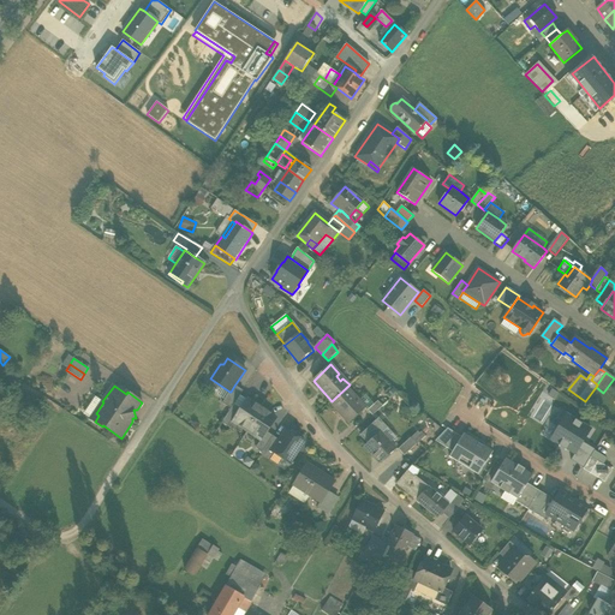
[(222,404),(231,408),(233,405),(240,395),(243,390),(234,386),(231,392),(230,392),(222,404)]
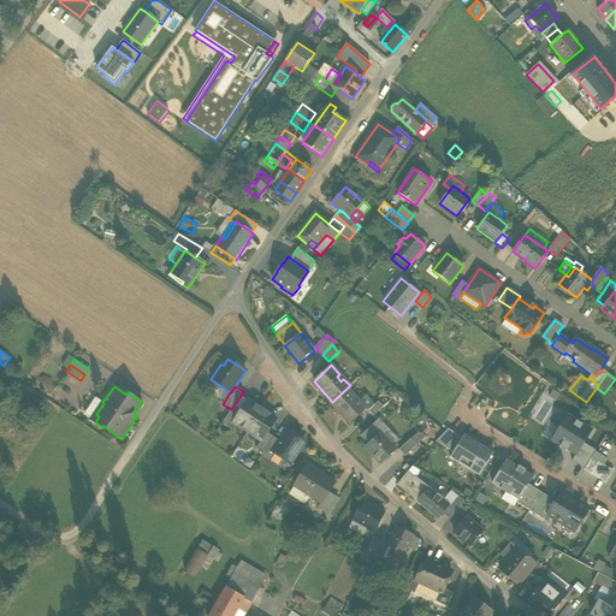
[(331,403),(350,424),(363,410),(357,406),(361,403),(360,402),(348,389),(331,403)]
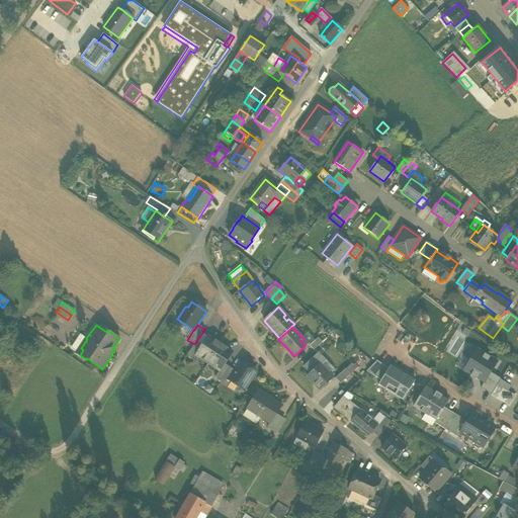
[(470,331),(464,328),(461,334),(467,337),(470,331)]
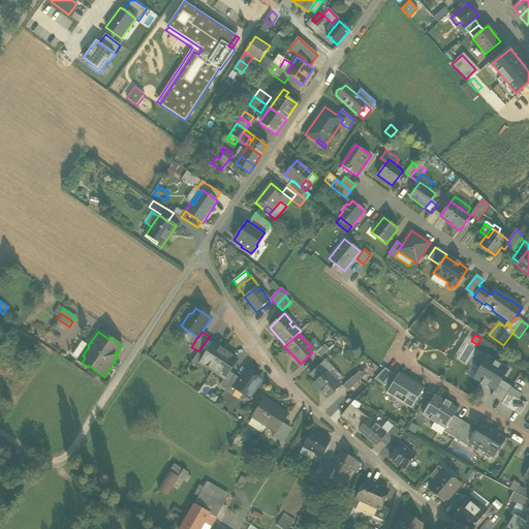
[(207,340),(200,348),(207,352),(213,344),(207,340)]
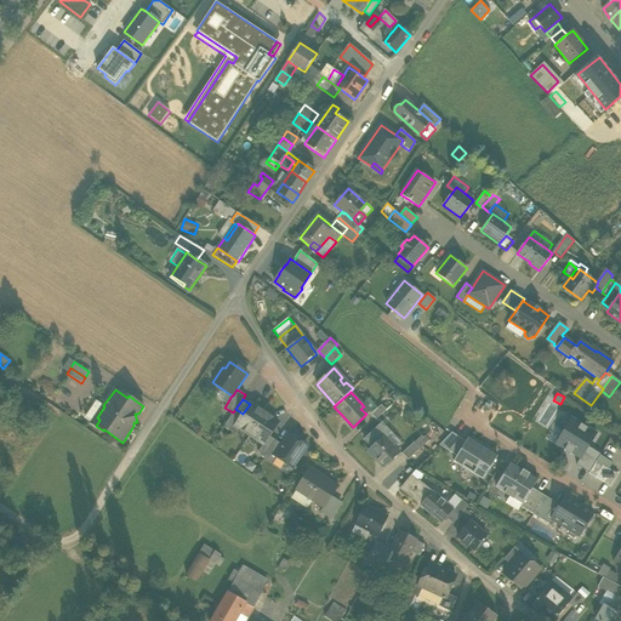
[(371,415),(377,409),(369,399),(363,405),(364,406),(369,411),(369,412),(371,415)]
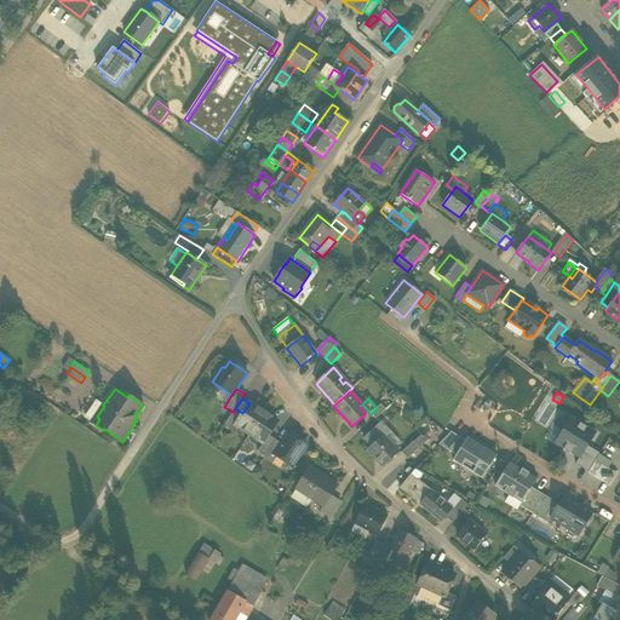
[(236,426),(250,435),(265,412),(262,409),(260,411),(256,407),(250,403),(242,413),(235,425),(236,426)]
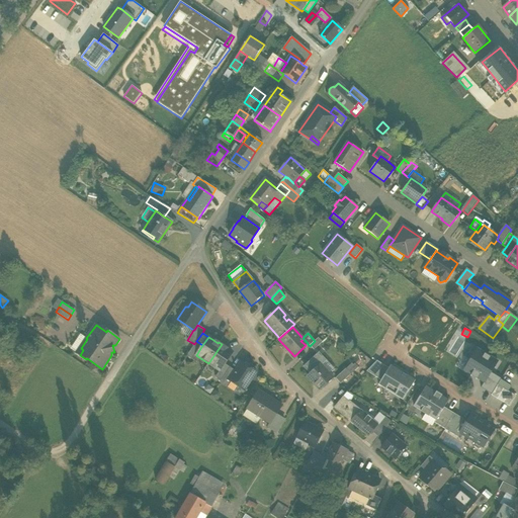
[(310,346),(313,350),(322,342),(319,338),(315,341),(310,346)]
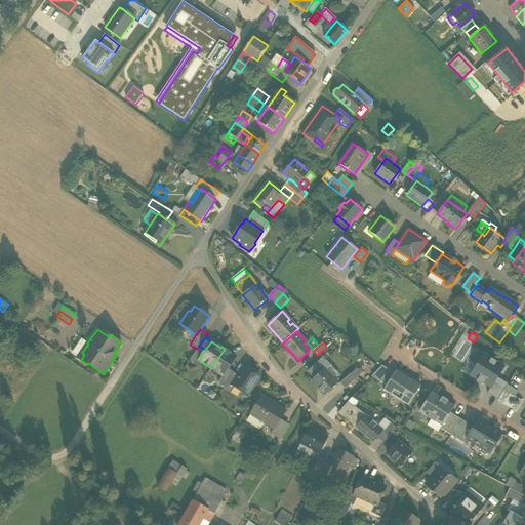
[(199,360),(205,350),(199,346),(197,349),(189,361),(197,366),(200,361),(199,360)]
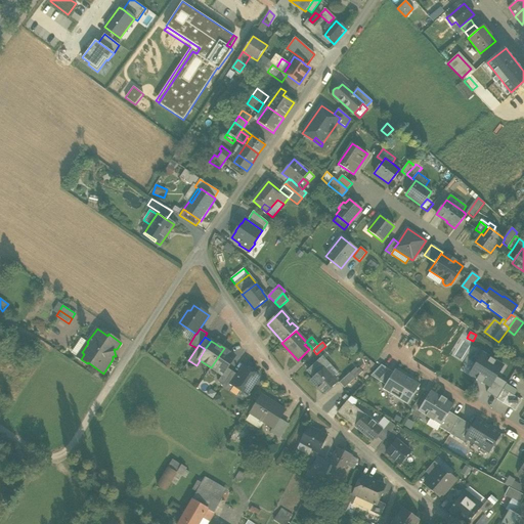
[(226,349),(224,348),(211,367),(222,375),(223,375),(227,368),(234,357),(229,353),(225,351),(226,349)]
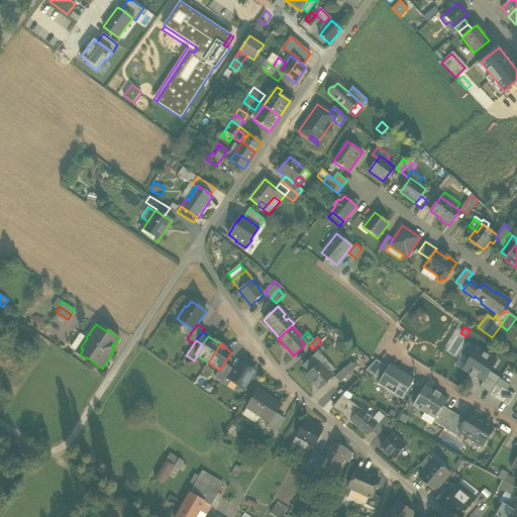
[(471,345),(463,356),(470,359),(476,348),(471,345)]
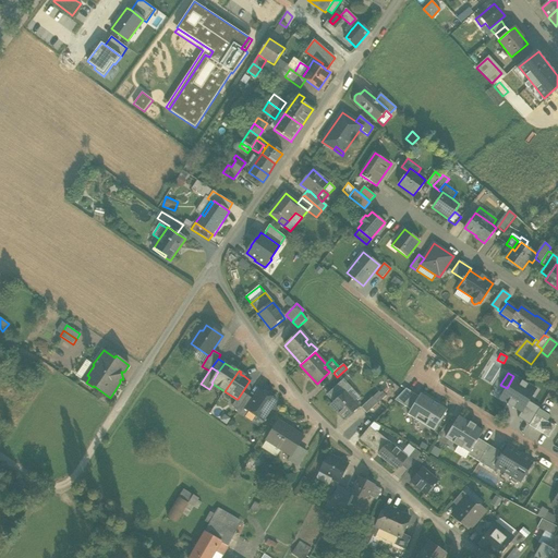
[(507,388),(500,398),(500,399),(508,403),(507,404),(513,409),(514,408),(521,412),(522,412),(529,401),(535,389),(513,376),(507,388)]
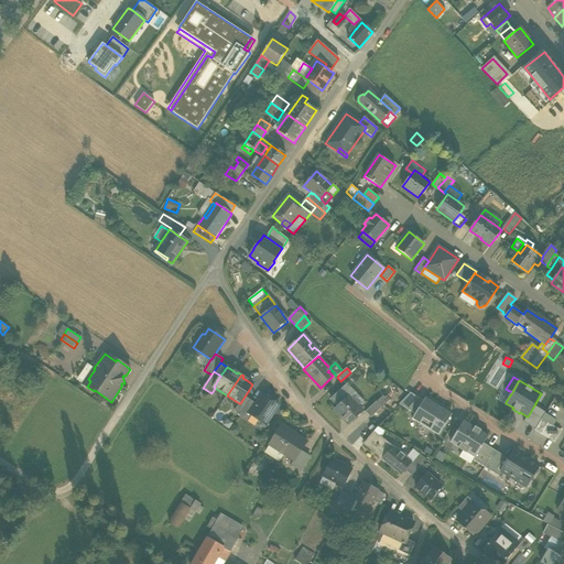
[(331,400),(336,407),(347,398),(348,399),(354,393),(346,386),(331,400)]
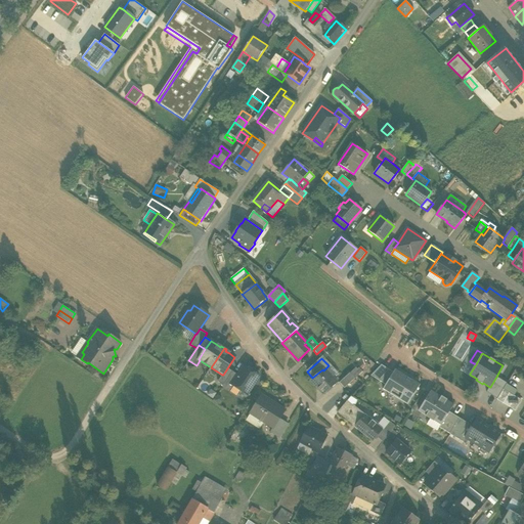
[(469,360),(462,370),(469,375),(470,375),(470,374),(476,364),(470,361),(469,360)]
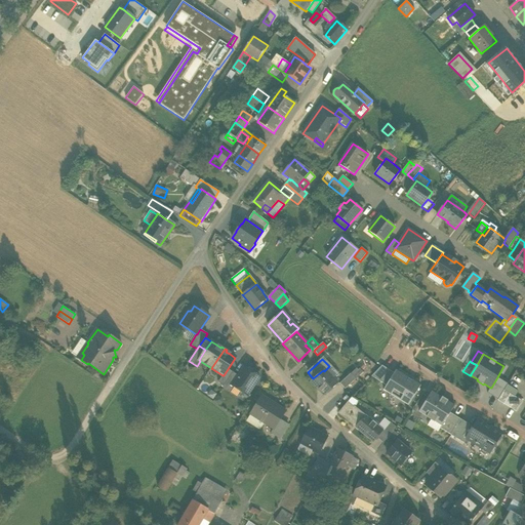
[(330,365),(329,366),(324,371),(331,379),(332,378),(338,373),(330,365)]
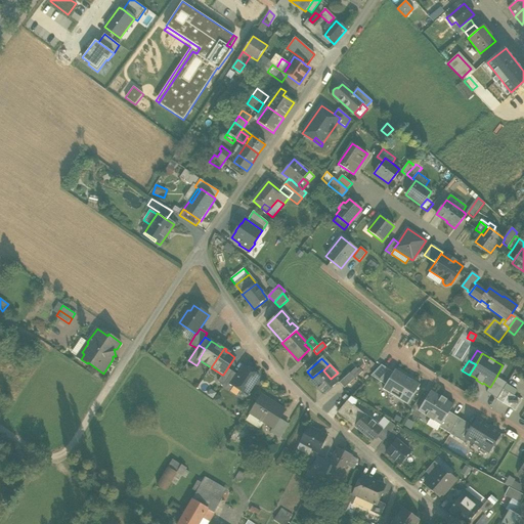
[(370,376),(385,385),(393,373),(381,364),(370,376)]
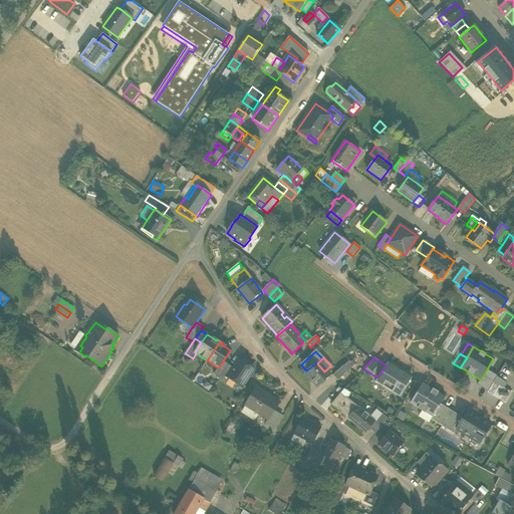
[(230,378),(242,387),(254,369),(239,359),(234,368),(228,377),(230,378)]
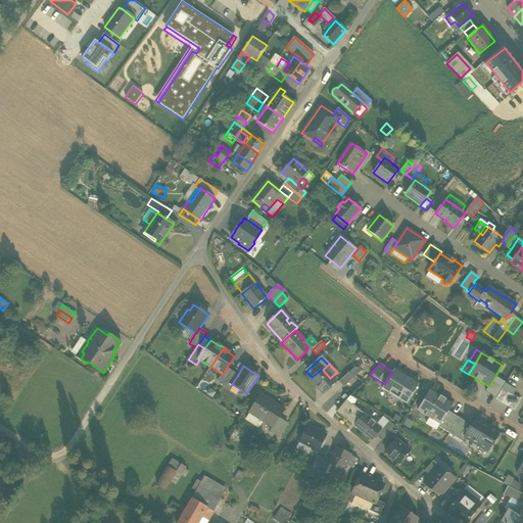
[(354,367),(348,374),(353,379),(362,371),(358,367),(357,369),(354,367)]
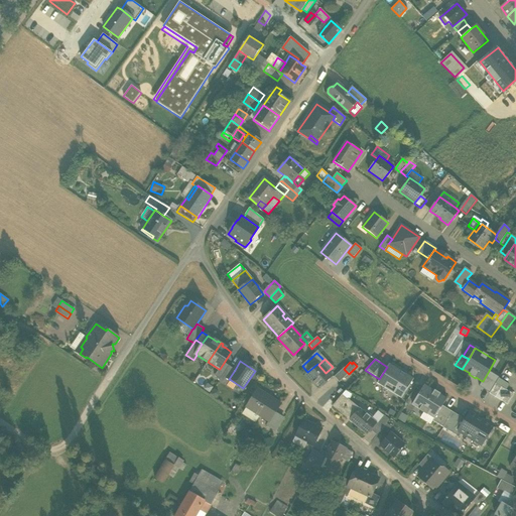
[(215,376),(220,379),(229,366),(224,363),(220,369),(219,369),(215,376)]
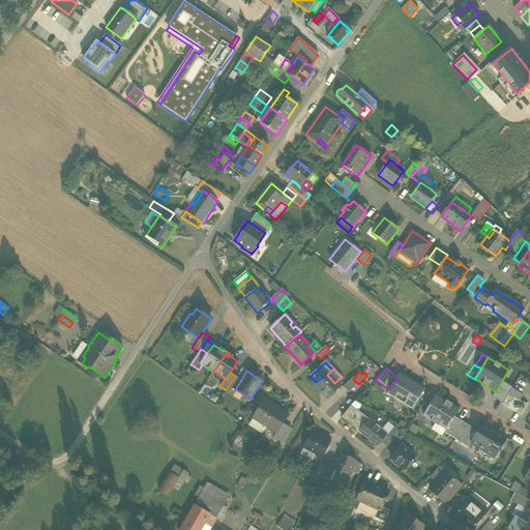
[(403,373),(402,375),(416,384),(417,382),(403,373)]
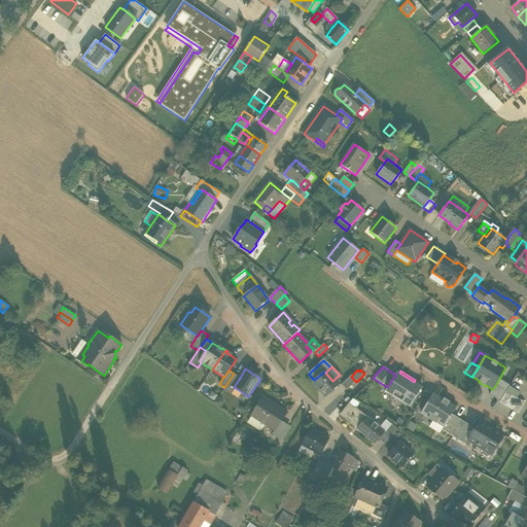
[(332,381),(325,373),(324,372),(314,380),(312,383),(325,396),(338,385),(334,380),(332,381)]
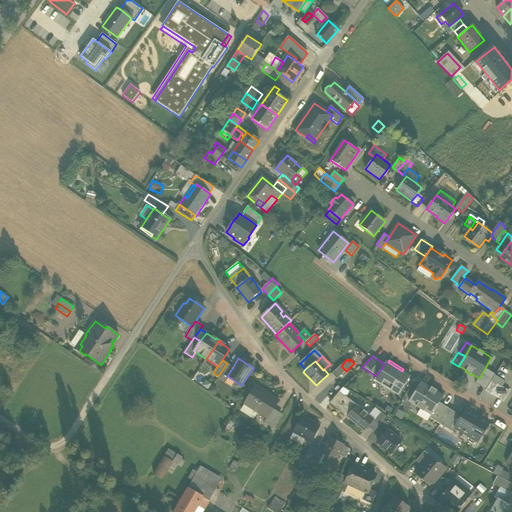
[(386,361),(384,364),(376,376),(374,380),(398,395),(410,376),(402,371),(388,362),(386,361)]
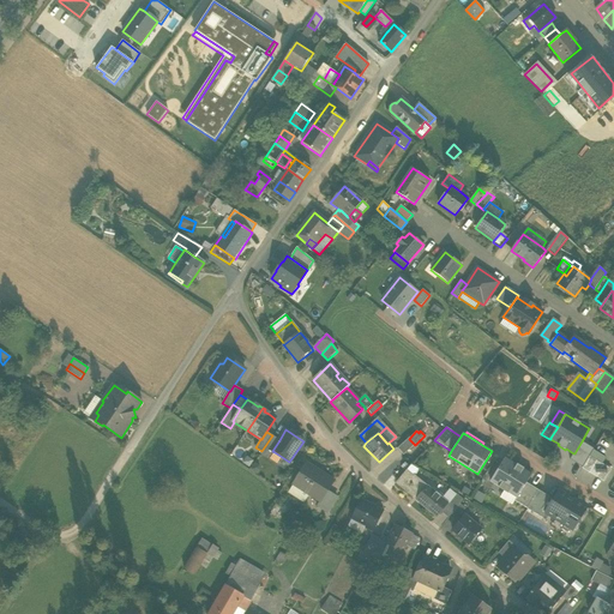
[(280,440),(272,435),(262,451),(260,453),(269,459),(275,452),(272,451),(280,440)]
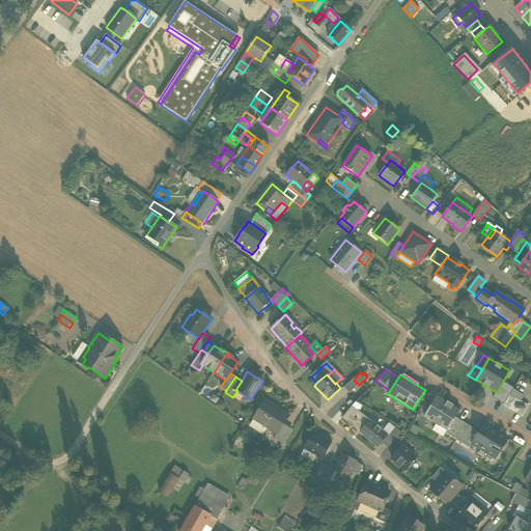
[(343,388),(348,394),(359,385),(354,380),(343,388)]
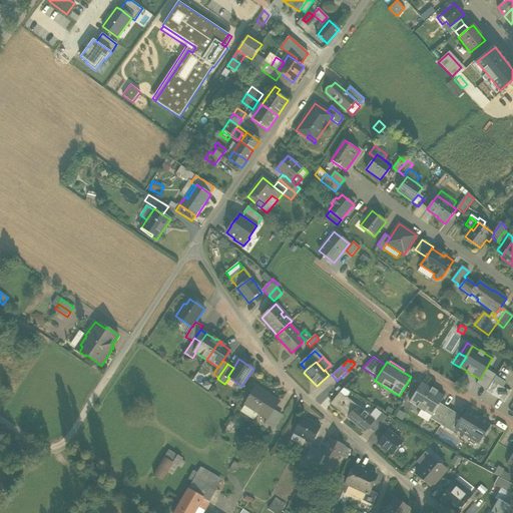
[(479,379),(476,384),(487,391),(493,381),(496,375),(486,369),(480,379),(479,379)]
